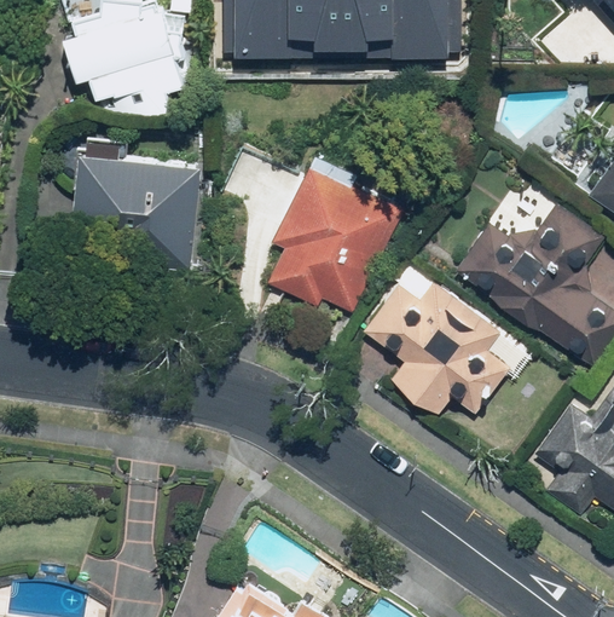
[(74,32),(61,35),(71,76),(87,71),(93,93),(110,90),(115,111),(181,94),(158,9),(133,15),(134,0),(100,0),(99,11),(70,18),(74,32)]
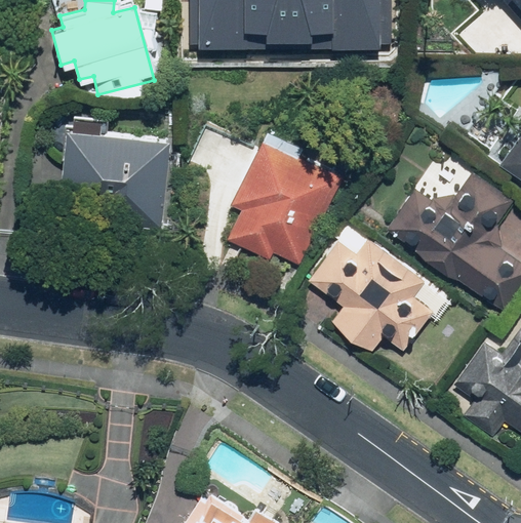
[(205,0),(206,35),(392,35),(391,0),(205,0)]
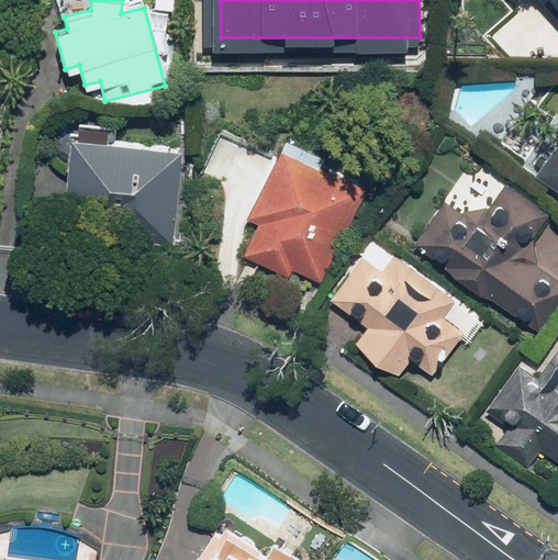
[(557,0),(546,0),(557,12),(557,0)]
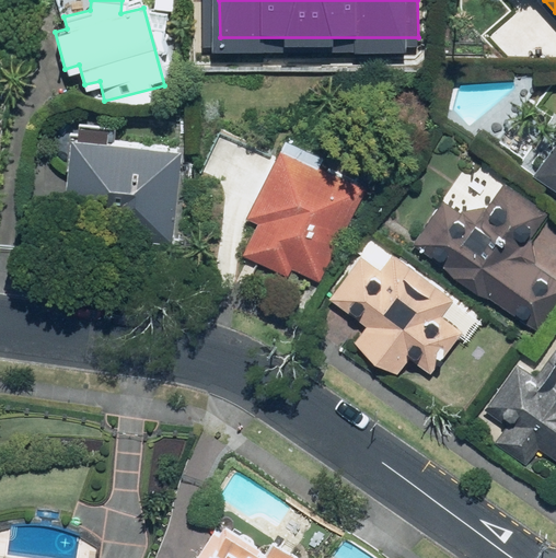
[(78,124),(78,140),(65,140),(60,241),(173,246),(177,144),(114,142),(114,126),(78,124)]
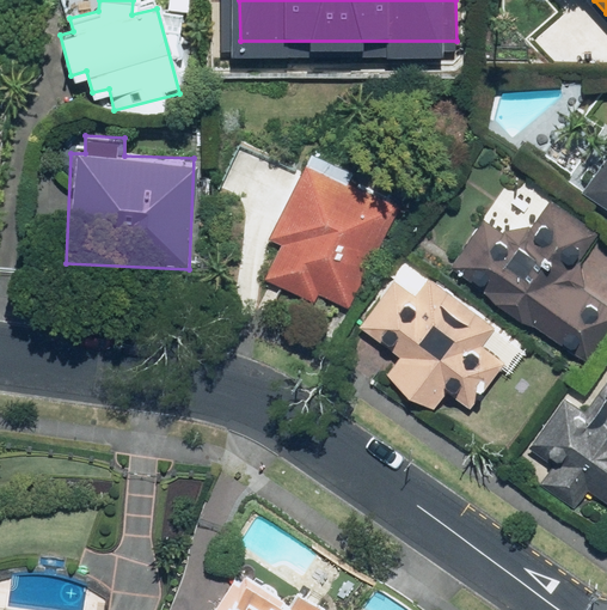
[(351,306),(396,206),(345,183),(353,166),(310,147),(270,237),(283,242),(268,278),(317,299),(320,292),(351,306)]
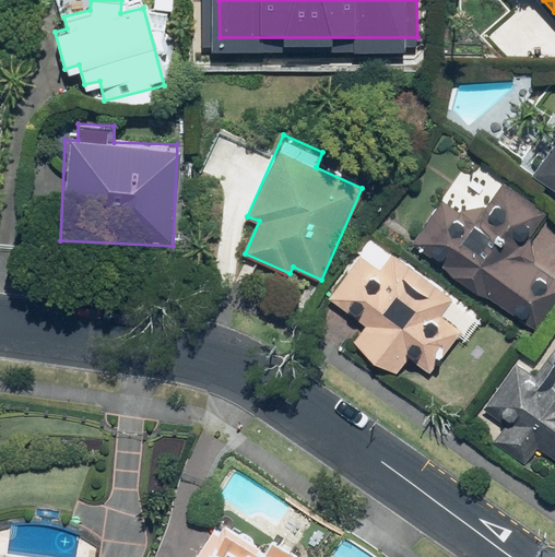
[(554,141),(533,174),(554,188),(554,141)]
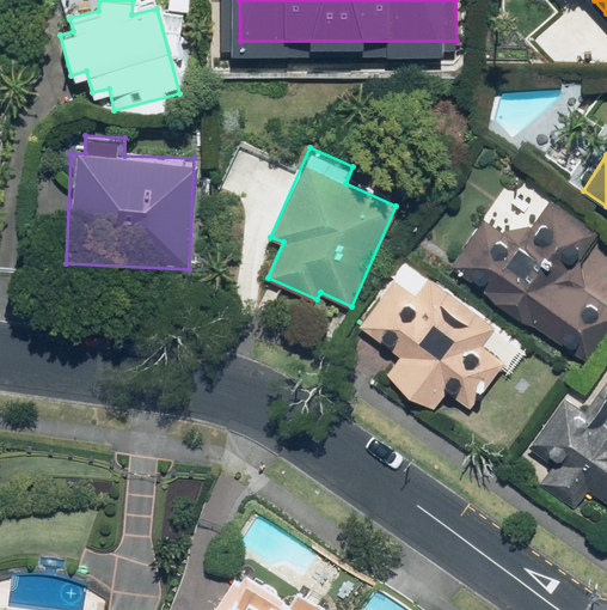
[(529,312),(587,360),(606,335),(606,305),(564,269),(594,233),(551,199),(515,243),(490,223),(459,261),(495,290),(490,294),(522,321),(529,312)]
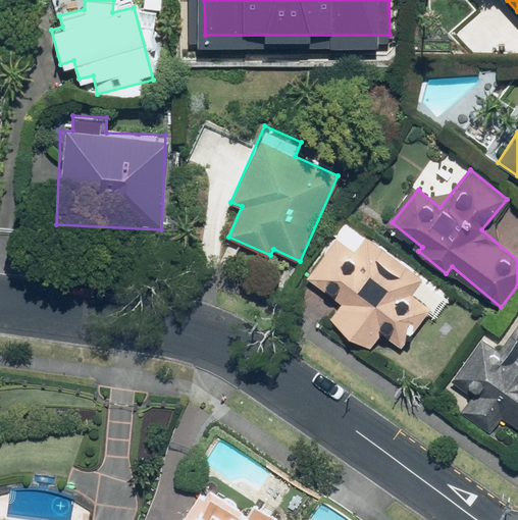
[(425,278),(369,237),(356,254),(338,241),(309,277),(345,304),(330,323),(367,350),(381,331),(402,347),(432,306),(414,293),(425,278)]
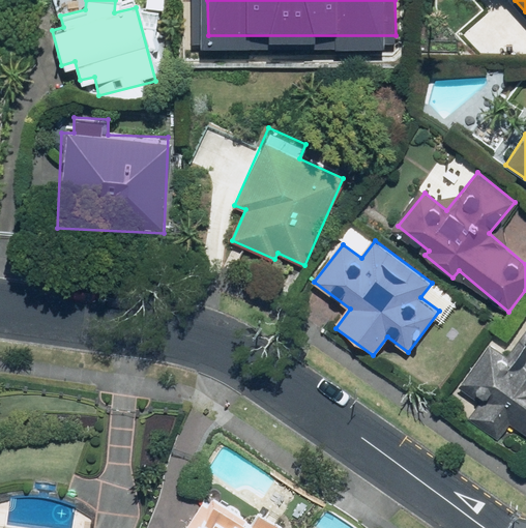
[(525,333),(519,344),(508,336),(500,350),(489,343),(461,387),(483,401),(470,419),(500,439),(509,424),(525,434),(525,333)]
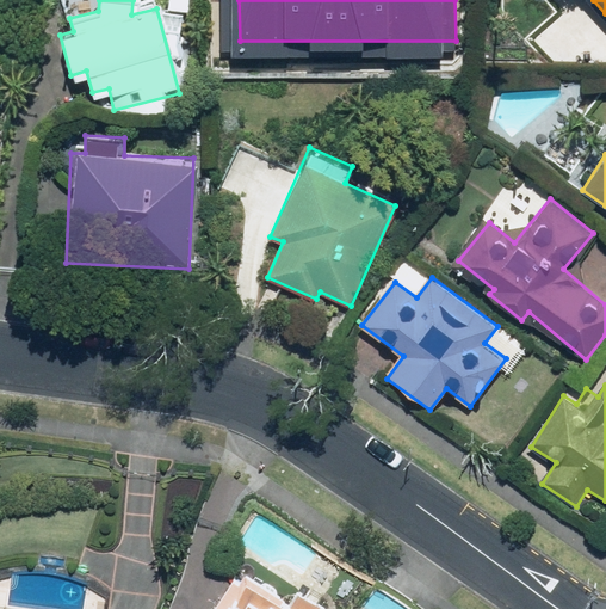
[(348,608),(353,602),(266,547),(226,608),(348,608)]
